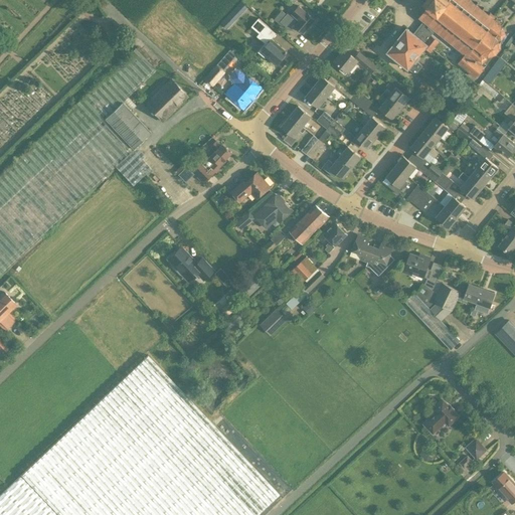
[(430,35),(435,30),(464,53),(458,62),(475,76),(483,67),(480,64),(488,55),(488,57),(495,54),(500,49),(500,41),(499,41),(505,34),(502,28),(494,21),(495,20),(469,0),(427,0),(425,3),(428,5),(418,17),(424,21),(414,34),(406,28),(387,52),(397,60),(407,68),(408,67),(415,73),(421,65),(415,61),(419,56),(418,55),(424,47),(430,52),(439,42),(430,35)]
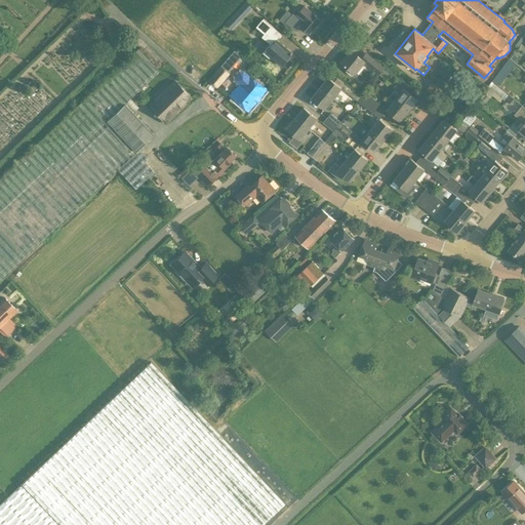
[(231,29),(251,9),(244,1),(224,22),(231,29)]
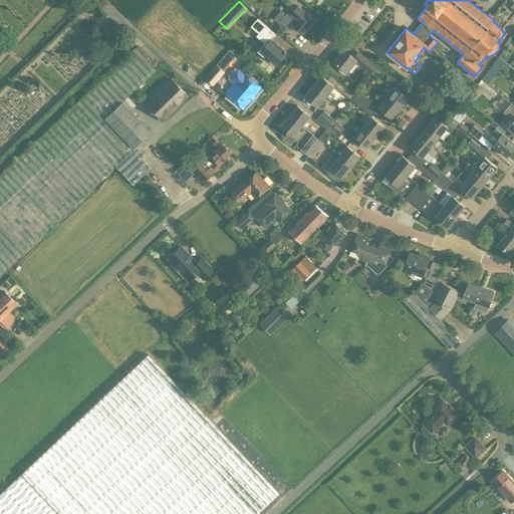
[(288,29),(293,23),(293,24),(295,25),(294,25),(298,29),(301,32),(302,32),(303,33),(314,20),(298,6),(291,14),(290,15),(287,12),(285,14),(279,21),(283,25),(288,29)]
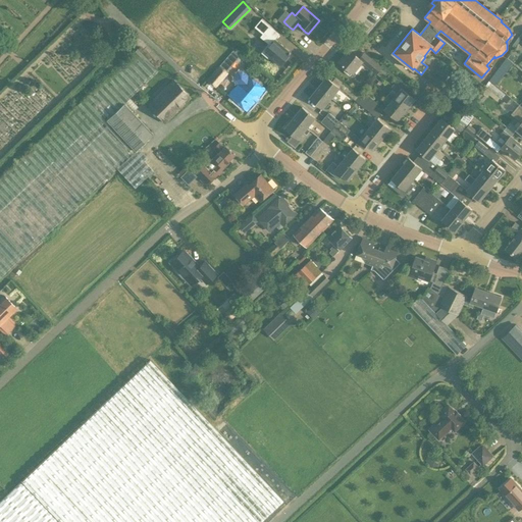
[(289,57),(289,55),(291,53),(269,35),(274,30),(262,18),(254,28),(262,34),(260,37),(268,45),(261,53),(267,59),(269,57),(279,66),(284,60),(285,61),(289,57)]
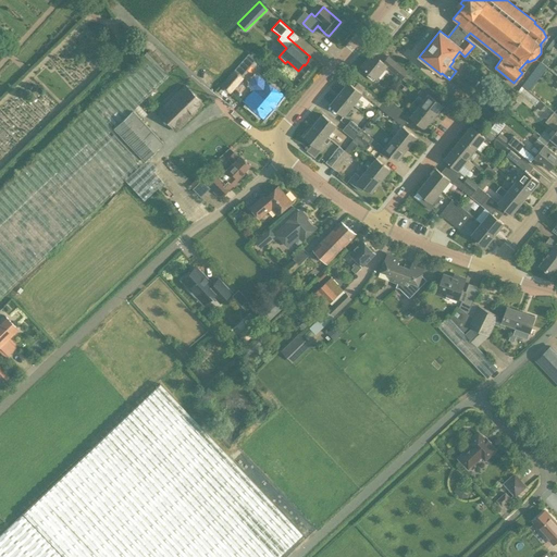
[(256,60),(248,53),(233,71),(233,70),(219,85),(230,94),(243,78),(240,76),(256,60)]
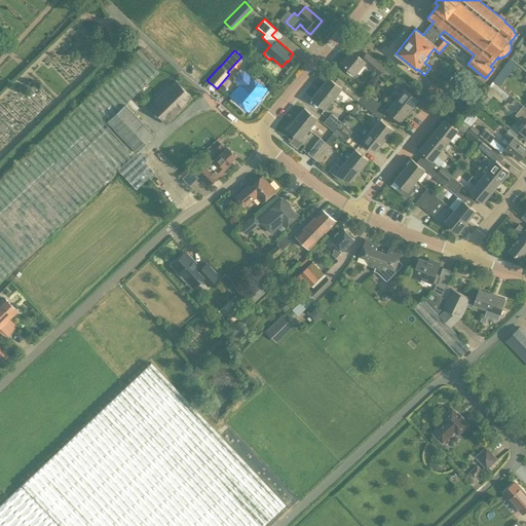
[(347,70),(353,75),(361,66),(362,67),(366,62),(358,55),(358,57),(350,50),(348,53),(348,54),(342,63),(349,68),(347,70)]
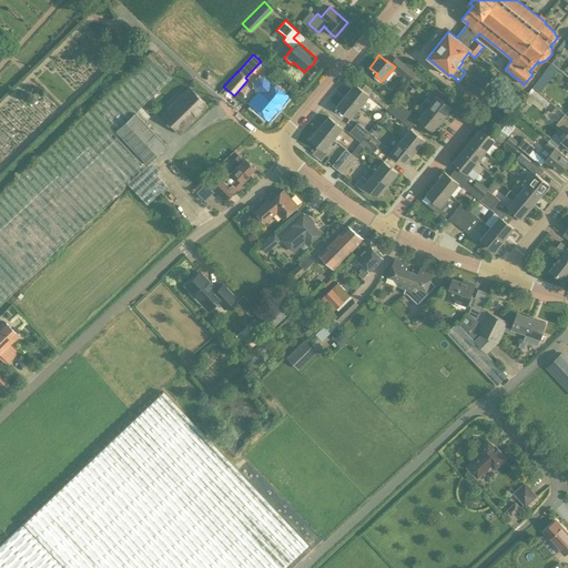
[(550,62),(544,72),(550,78),(558,68),(550,62)]
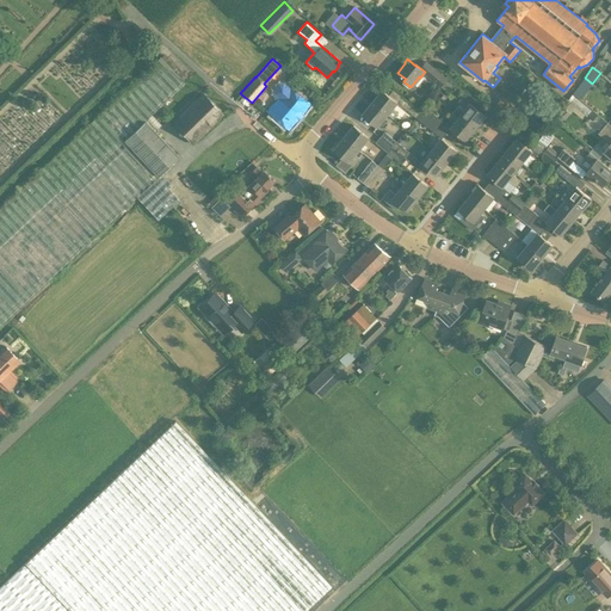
[(448,80),(434,69),(429,78),(440,88),(448,80)]
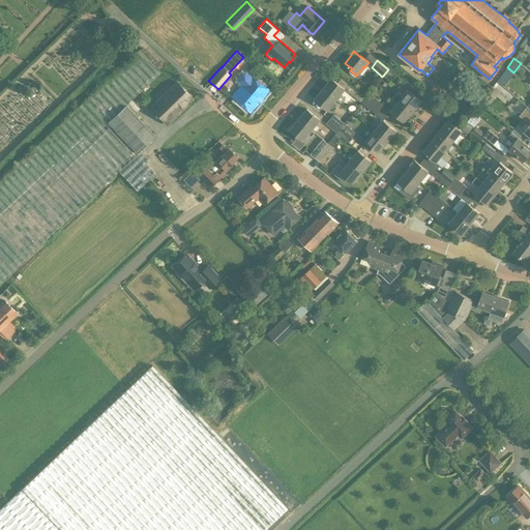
[(239,85),(240,86),(231,97),(249,113),(267,91),(247,75),(246,76),(244,72),(241,74),(237,78),(237,82),(240,84),(239,85)]
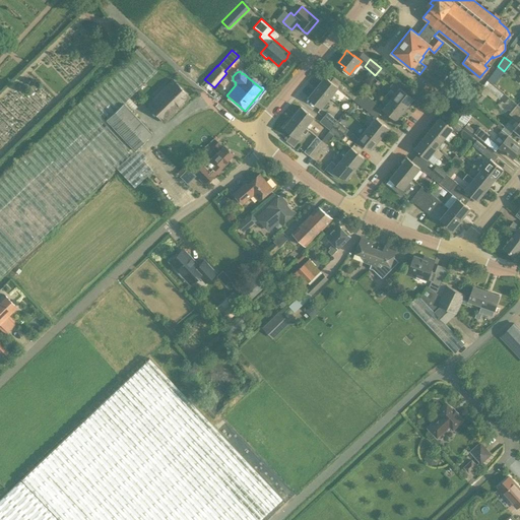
[(317,86),(329,98),(334,101),(338,96),(333,92),(337,87),(325,76),(317,86)]
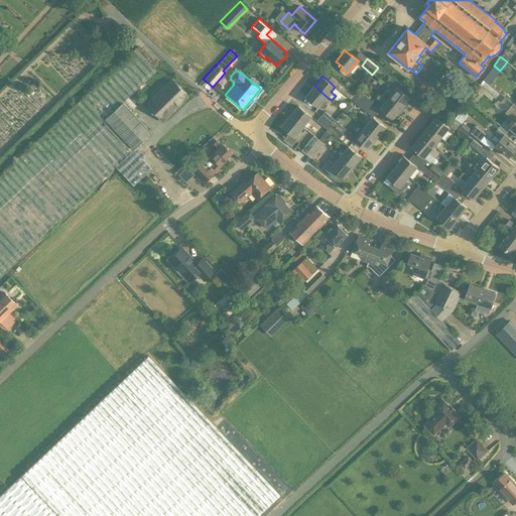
[(383,93),(401,108),(409,98),(403,93),(406,89),(393,79),(391,83),(396,87),(391,93),(387,89),(383,93)]
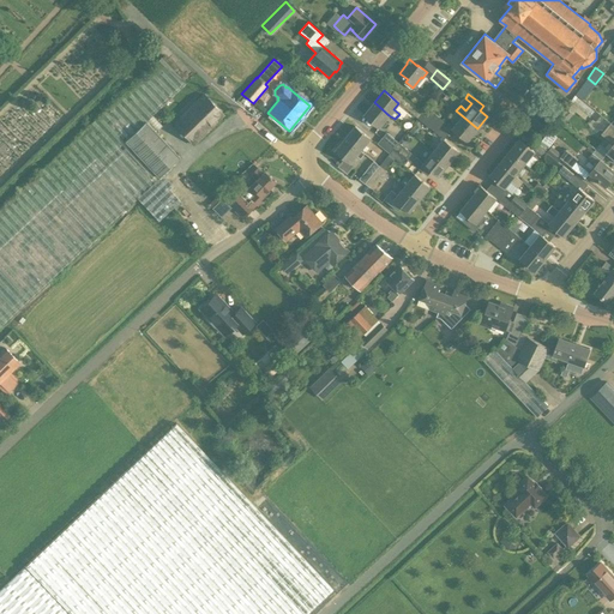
[(173,122),(193,145),(223,116),(202,95),(173,122)]
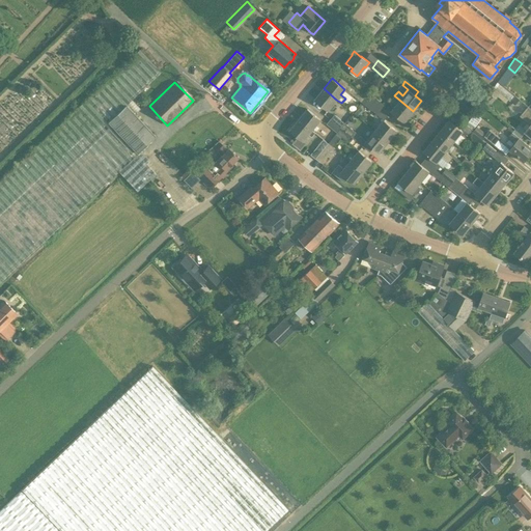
[(437,83),(431,90),(440,96),(445,89),(437,83)]
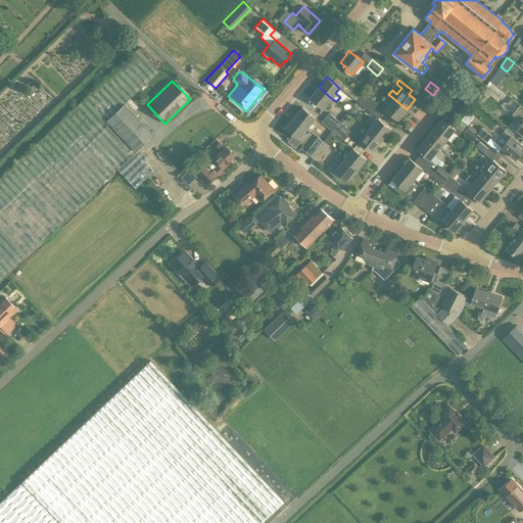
[(323,108),(331,98),(319,87),(310,98),(323,108)]
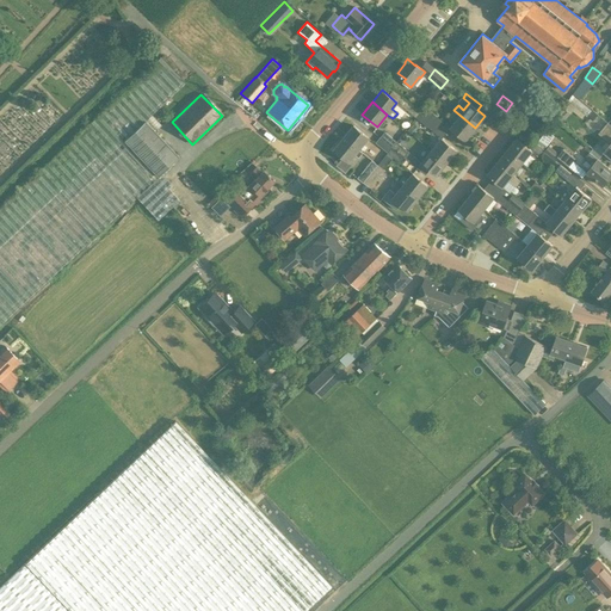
[(405,109),(415,117),(420,112),(408,103),(405,109)]
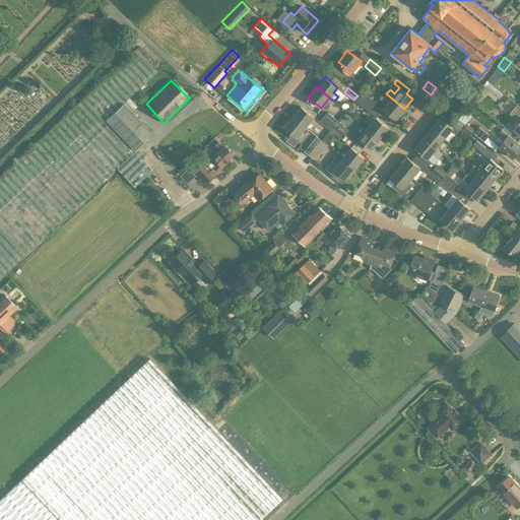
[(362,91),(358,95),(379,113),(383,108),(371,100),(362,91)]
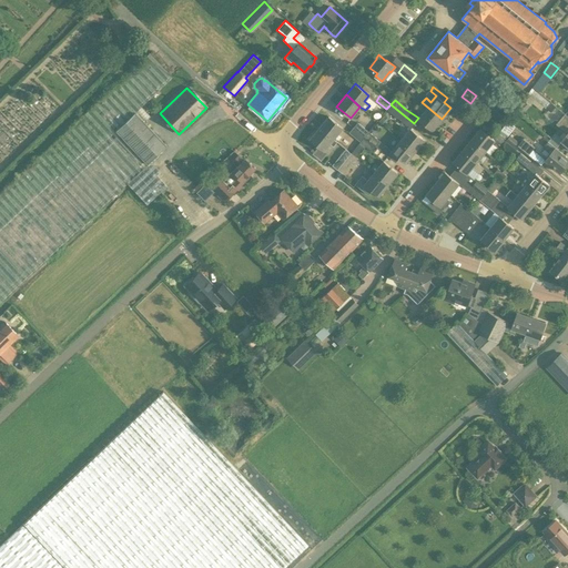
[(423,112),(418,118),(433,130),(442,119),(422,102),(418,108),(423,112)]
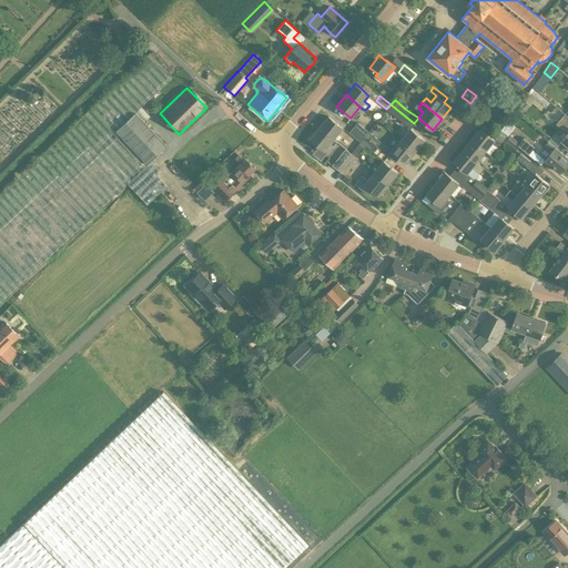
[(409,128),(414,123),(391,104),(386,109),(397,119),(409,128)]
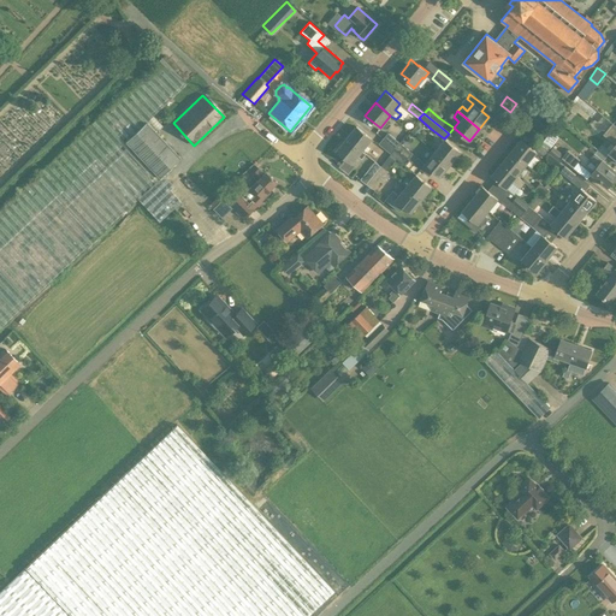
[(153,116),(102,163),(158,223),(179,203),(169,191),(173,188),(161,176),(179,159),(155,132),(163,126),(153,116)]
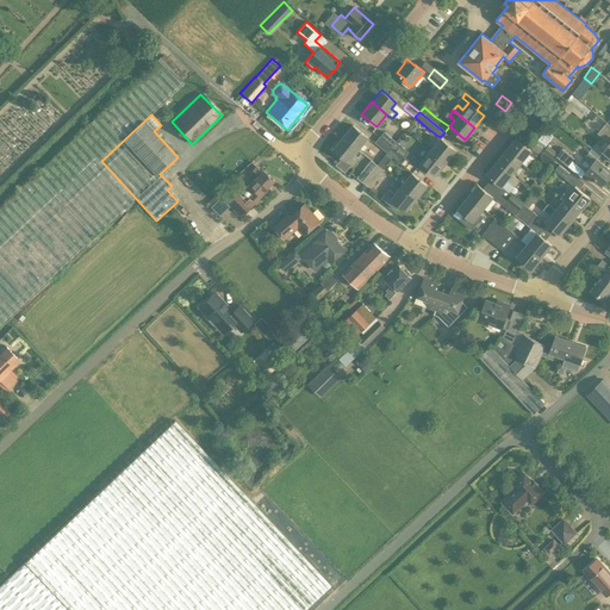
[(609,144),(602,153),(609,159),(609,126),(605,123),(596,135),(609,144)]
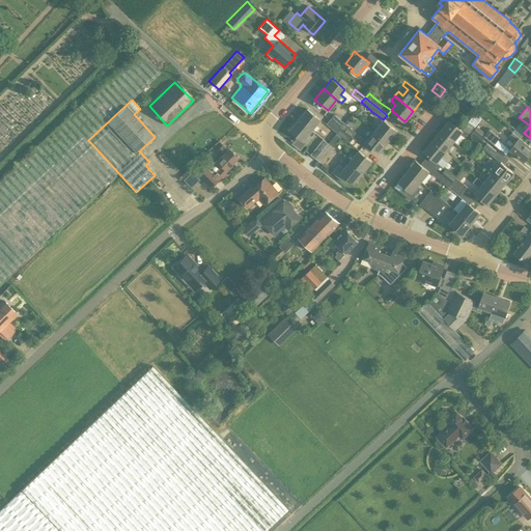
[(307,109),(299,119),(311,130),(319,119),(307,109)]
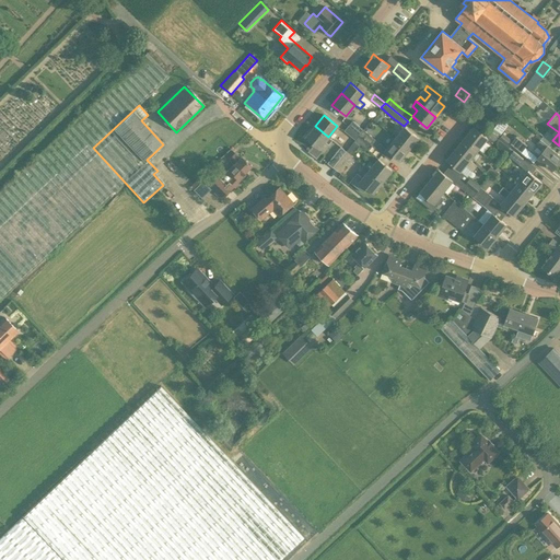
[(490,130),(498,137),(508,124),(500,118),(490,130)]
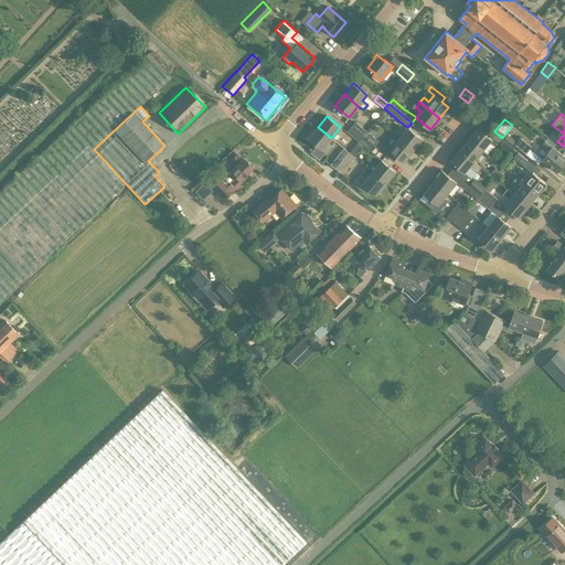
[(362,136),(365,131),(355,123),(351,127),(362,136)]
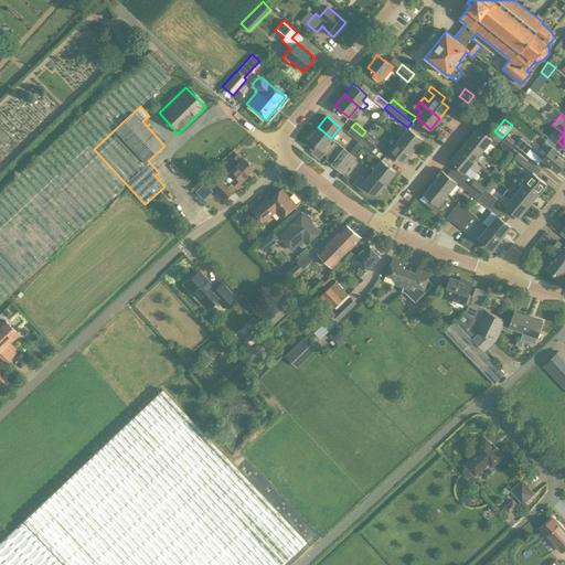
[(334,141),(331,138),(318,127),(308,138),(322,149),(328,142),(331,145),(334,141)]
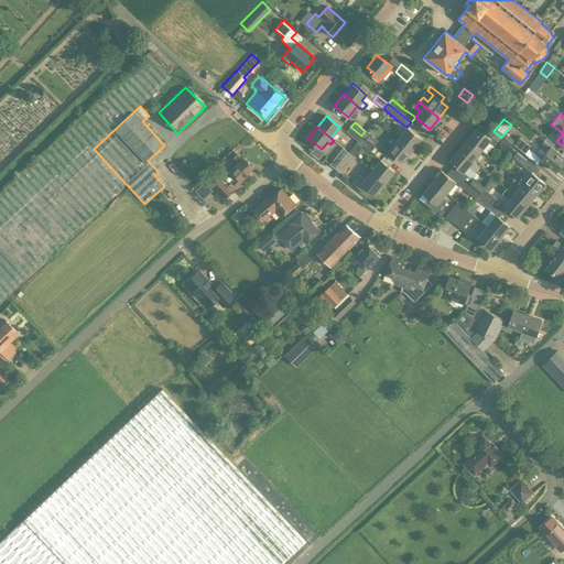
[(347,132),(357,141),(361,136),(350,127),(347,132)]
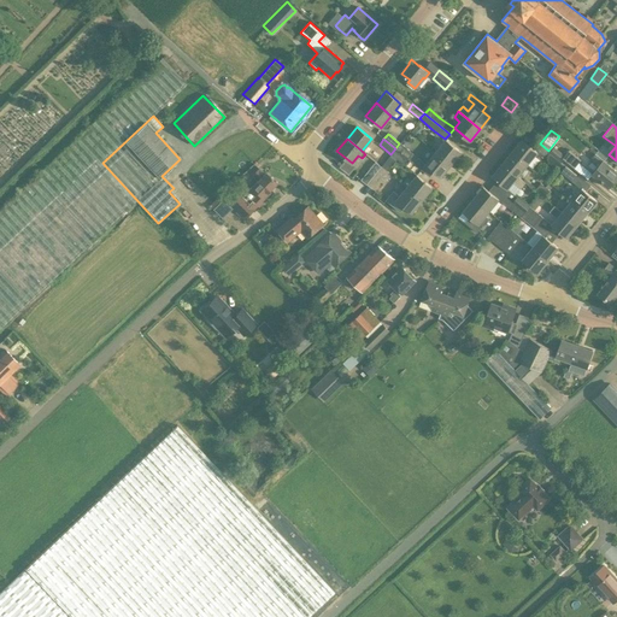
[(445,139),(435,151),(451,164),(460,152),(445,139)]
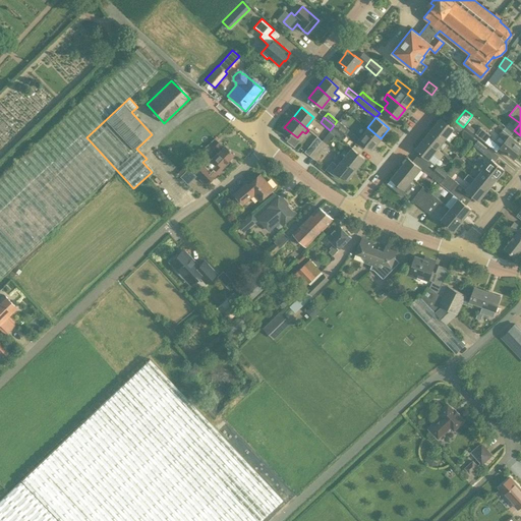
[(431,128),(445,138),(452,131),(453,132),(460,131),(462,128),(451,118),(447,123),(441,118),(431,128)]
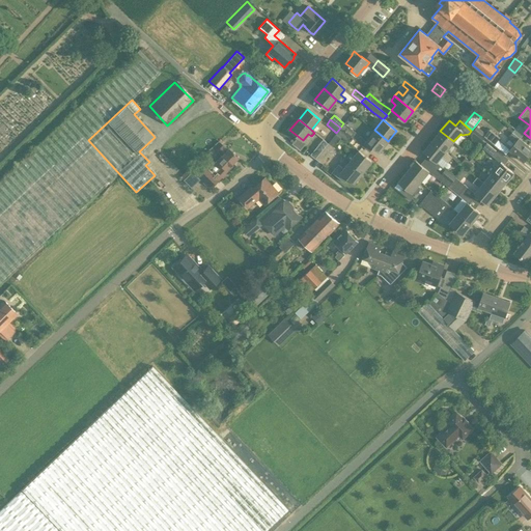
[(355,132),(343,123),(340,128),(351,137),(355,132)]
